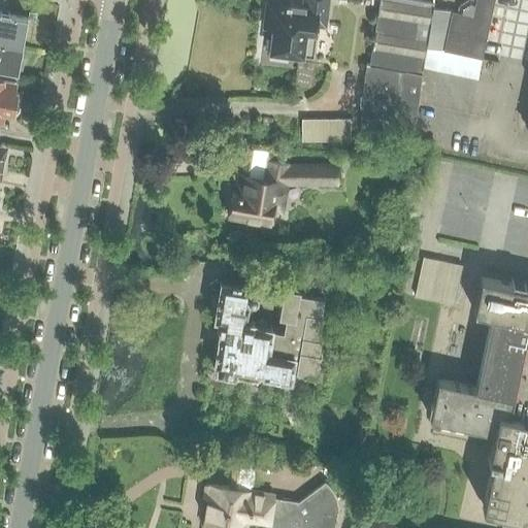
[(327,0),(305,0),(304,7),(291,6),(291,2),(273,0),(268,0),(265,29),(273,30),(270,57),(287,59),(287,56),(304,58),(304,56),(314,57),(318,24),(324,25),(327,0)]
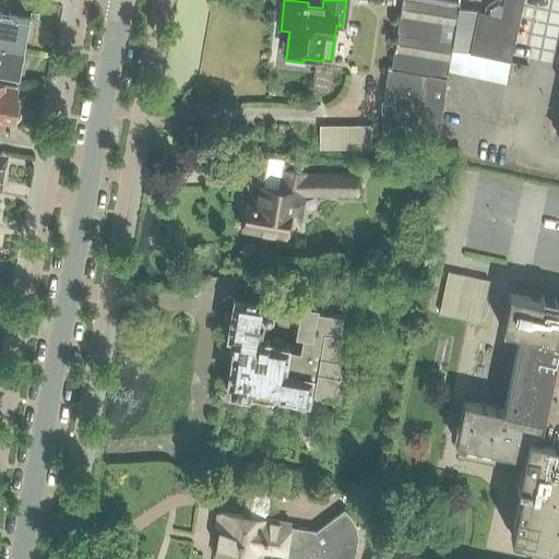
[(388,68),(387,78),(382,104),(381,104),(381,108),(380,108),(381,120),(380,146),(423,146),(438,145),(439,134),(444,97),(451,49),(458,7),(459,2),(443,0),(402,0),(401,13),(400,14),(396,33),(397,33),(395,49),(393,50),(391,69),(388,68)]
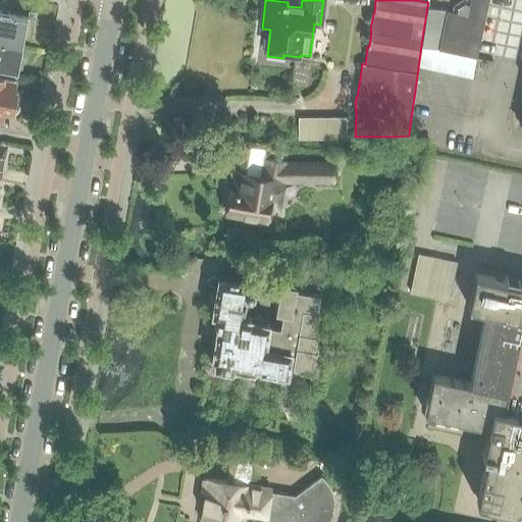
[(447,10),(438,50),(476,58),(487,0),(469,0),(467,14),(452,11),(447,10)]
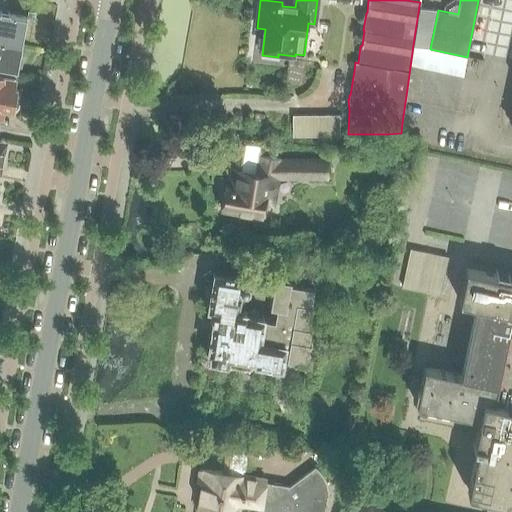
[(451,0),(444,5),(443,11),(458,14),(460,0),(451,0)]
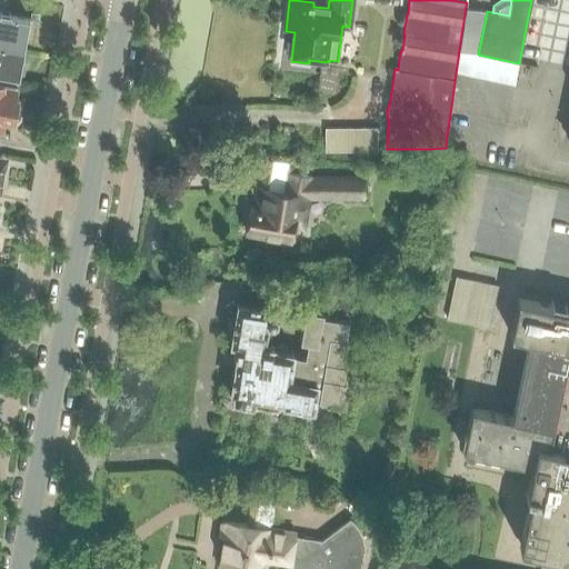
[(466,7),(459,50),(478,55),(487,11),(466,7)]
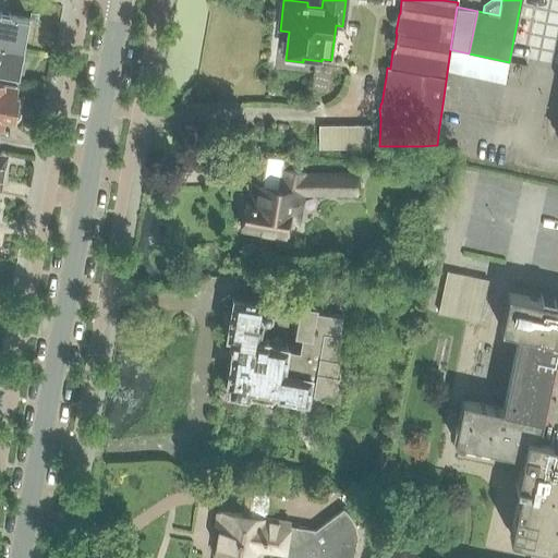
[(0,46),(23,50),(28,19),(10,16),(10,14),(0,12),(0,46)]
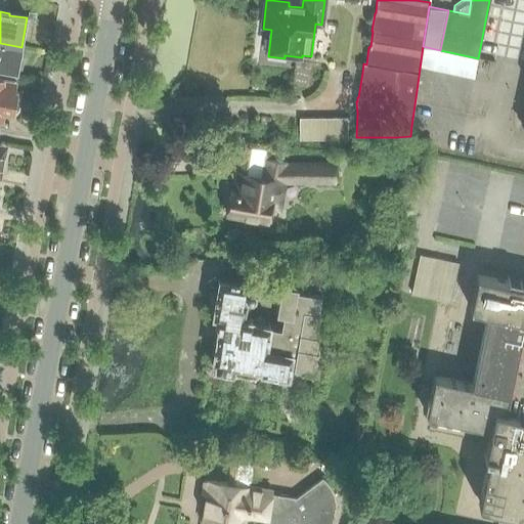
[(0,69),(17,72),(17,70),(22,70),(24,57),(19,56),(20,54),(22,47),(0,43),(0,69)]
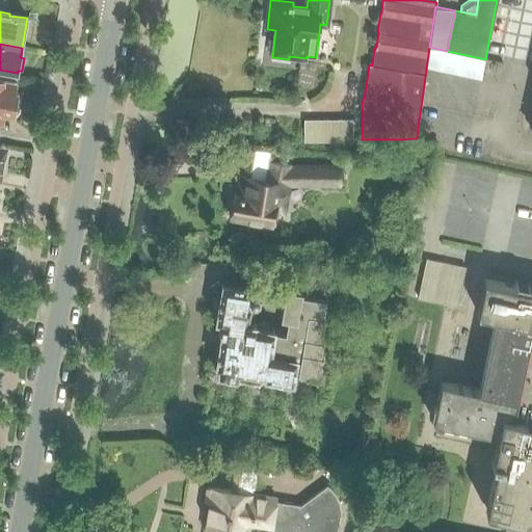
[(15,97),(16,92),(16,91),(12,91),(14,83),(4,82),(0,81),(0,118),(1,120),(3,111),(11,112),(12,108),(16,108),(18,98),(15,97)]
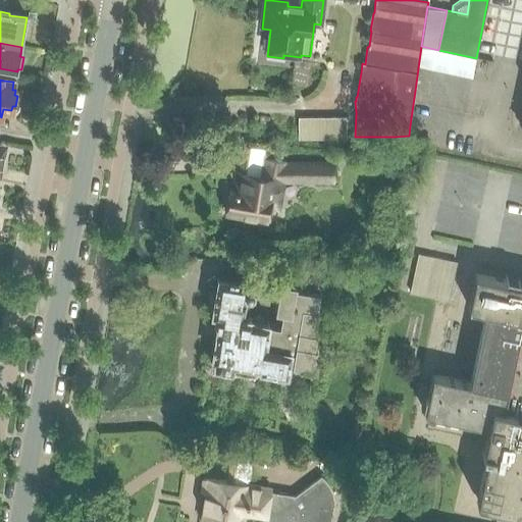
[(346,138),(346,116),(298,117),(298,138),(346,138)]
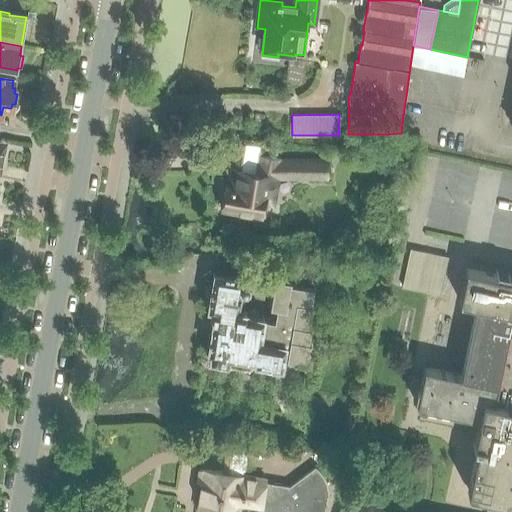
[(423,140),(411,137),(409,146),(421,149),(423,140)]
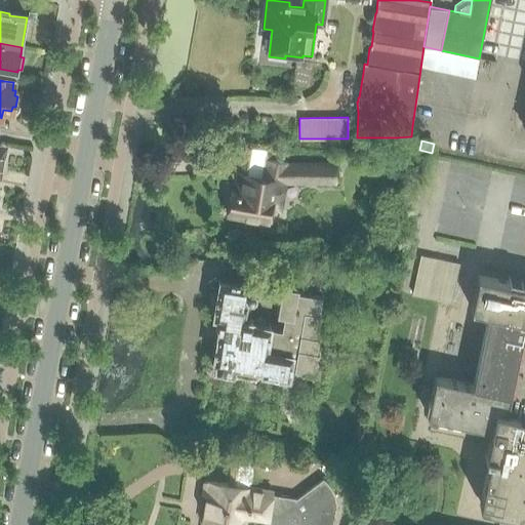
[(231,191),(228,214),(268,220),(269,211),(270,209),(280,210),(284,183),(335,183),(335,163),(290,163),(266,159),(263,178),(239,174),(238,173),(235,192),(231,191)]
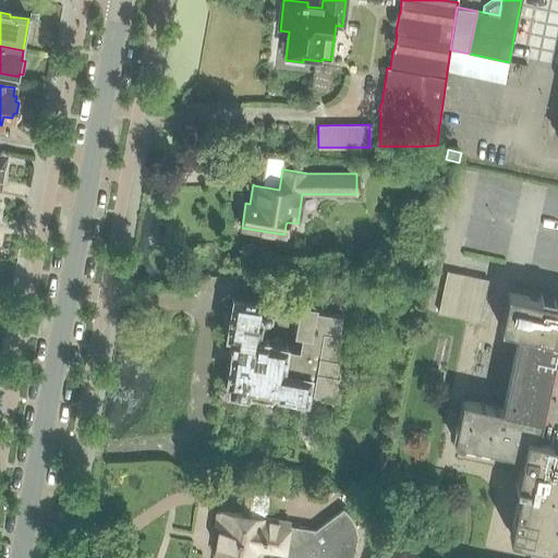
[(447,271),(438,313),(480,322),(488,280),(447,271)]
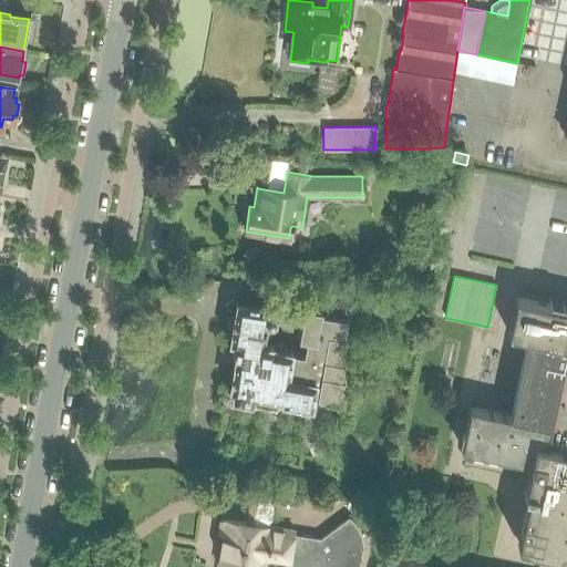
[(361,321),(361,320),(364,299),(326,292),(322,310),(303,307),(298,339),(306,340),(302,354),(292,353),(294,350),(274,347),(275,342),(264,341),(267,322),(271,323),(276,320),(277,316),(274,311),(269,311),(269,307),(237,301),(229,341),(237,343),(235,359),(229,390),(234,391),(233,399),(250,401),(255,408),(276,411),(282,402),(284,402),(284,403),(285,403),(285,404),(287,409),(303,411),(308,408),(308,409),(309,409),(309,408),(311,405),(313,395),(317,395),(317,398),(339,401),(343,378),(341,378),(343,362),(342,362),(346,338),(344,338),(347,319),(361,321)]
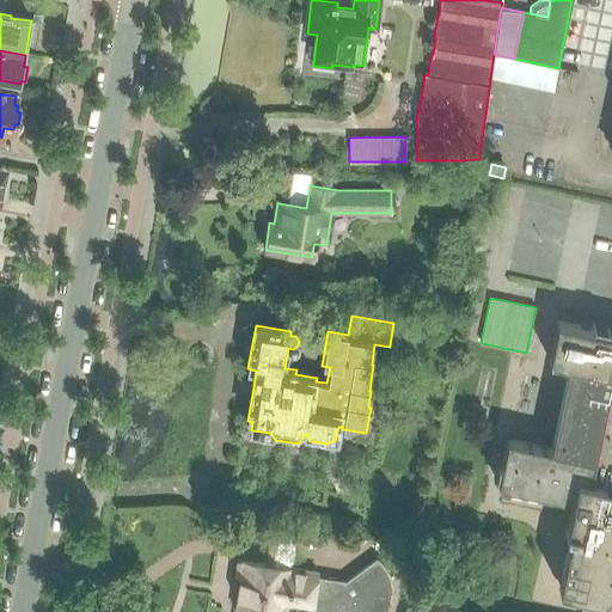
[(611,332),(607,332),(607,328),(593,324),(592,329),(557,322),(549,360),(569,365),(551,448),(507,439),(497,484),(573,500),(567,526),(565,526),(564,532),(571,533),(560,587),(580,592),(577,600),(577,601),(586,604),(589,604),(589,603),(589,601),(591,594),(611,598),(611,592),(611,332)]
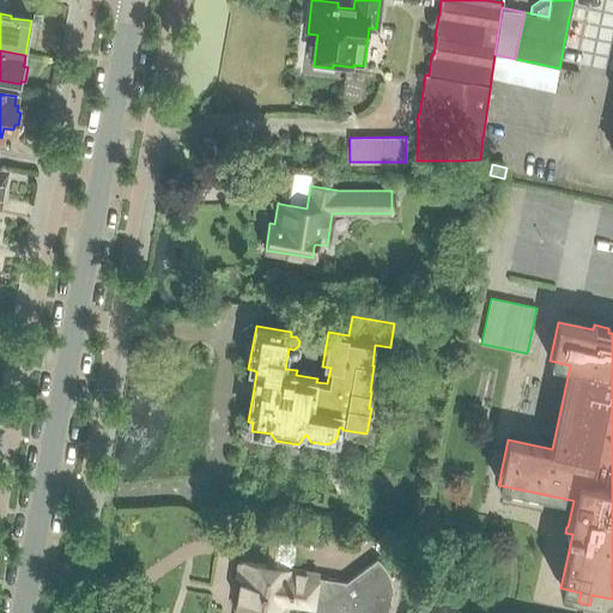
[(317,574),(293,570),(297,545),(275,540),(272,566),(244,562),(243,563),(238,564),(236,577),(241,580),(236,612),(244,612),(278,612),(280,602),(284,600),(310,605),(314,612),(388,612),(390,610),(393,602),(394,596),(394,590),(393,583),(390,578),(388,571),(384,566),(380,562),(376,559),(345,582),(316,578),(317,574)]
